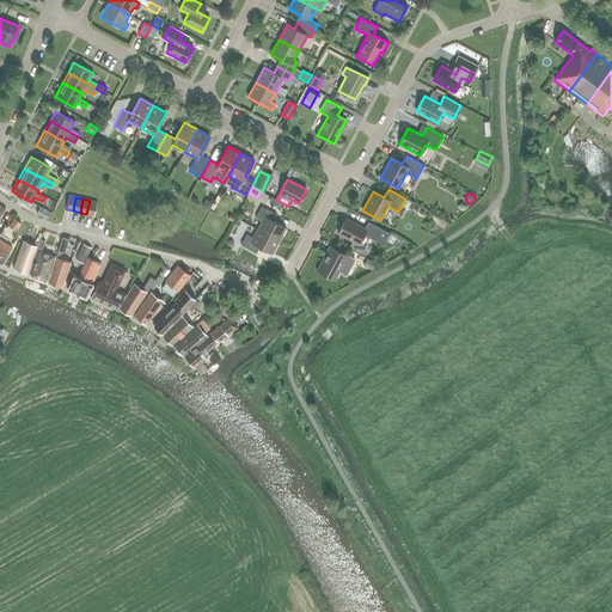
[(97,202),(90,201),(86,214),(93,216),(97,202)]
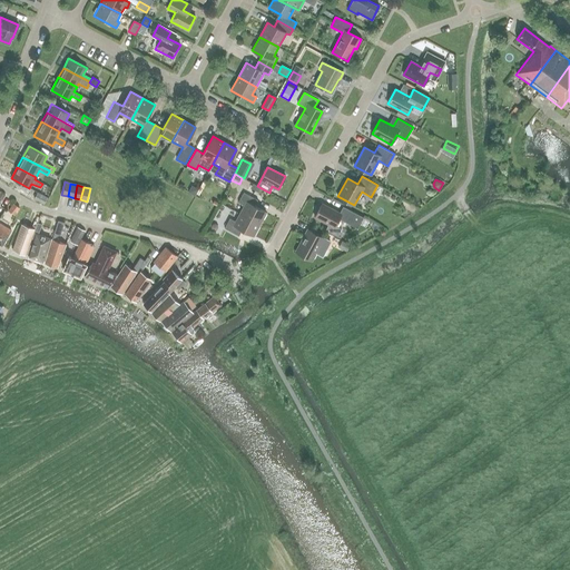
[(43,204),(47,197),(37,192),(33,198),(43,204)]
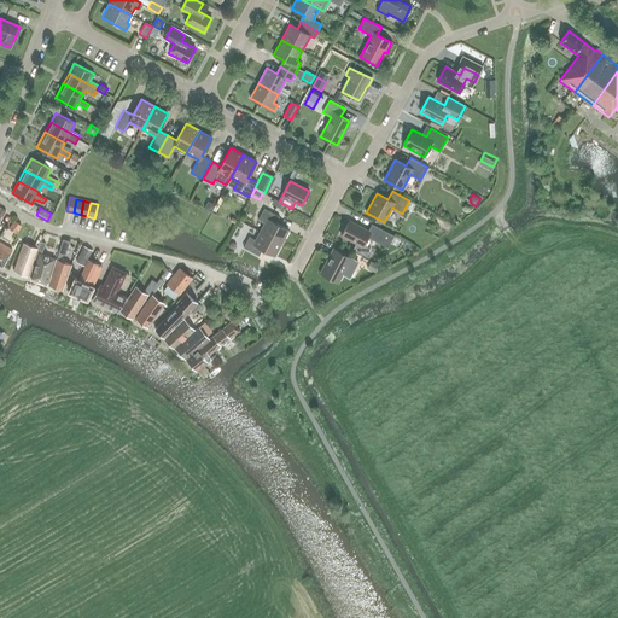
[(261,232),(281,243),(289,229),(277,223),(279,217),(264,209),(258,220),(264,223),(261,232)]
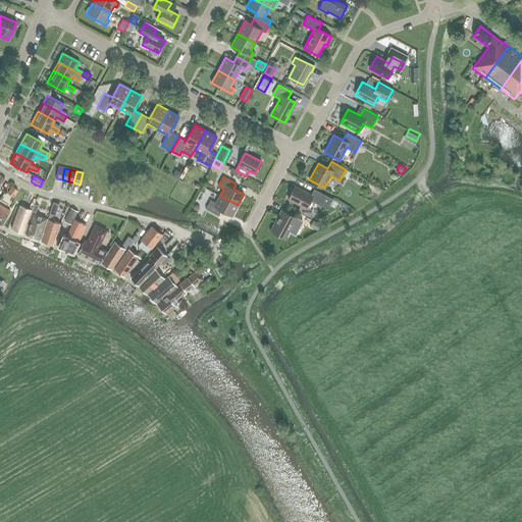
[(13,197),(18,191),(12,187),(7,193),(13,197)]
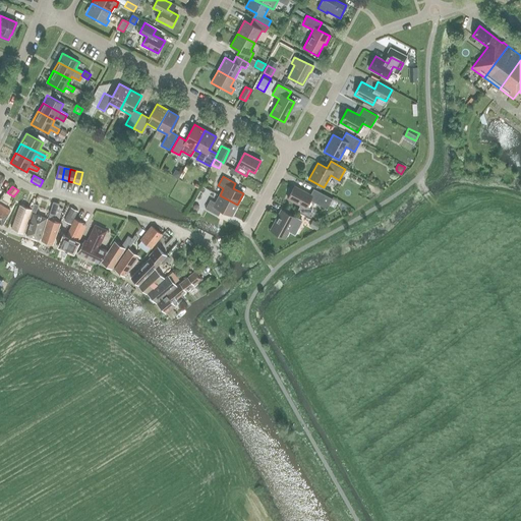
[(310,194),(294,186),(287,198),(300,205),(297,210),(310,217),(312,213),(311,210),(306,207),(309,199),(319,205),(327,209),(332,198),(324,194),(313,189),(310,194)]
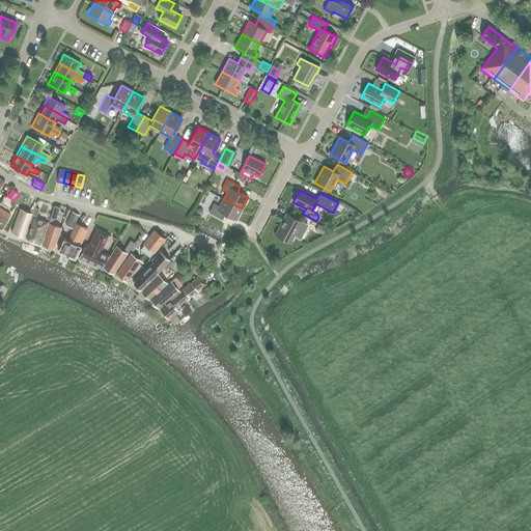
[(235,220),(242,208),(224,199),(220,206),(214,203),(208,213),(222,220),(225,215),(235,220)]
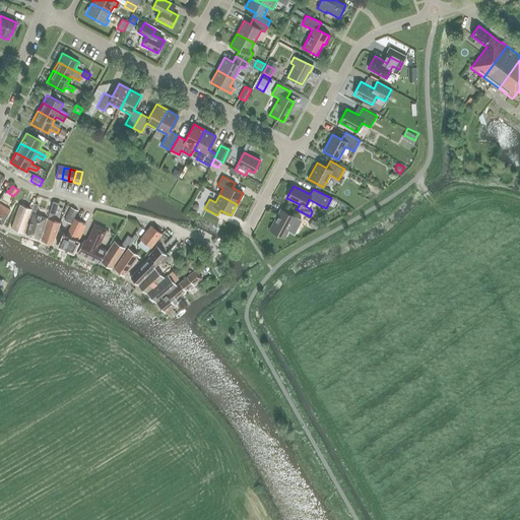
[(53,201),(49,212),(41,240),(52,244),(60,223),(51,219),(53,214),(55,214),(59,203),(53,201)]
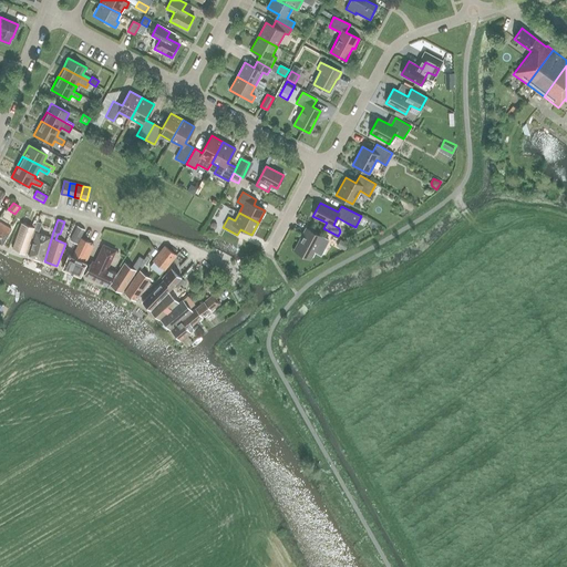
[(0,243),(2,244),(11,229),(0,222),(0,243)]
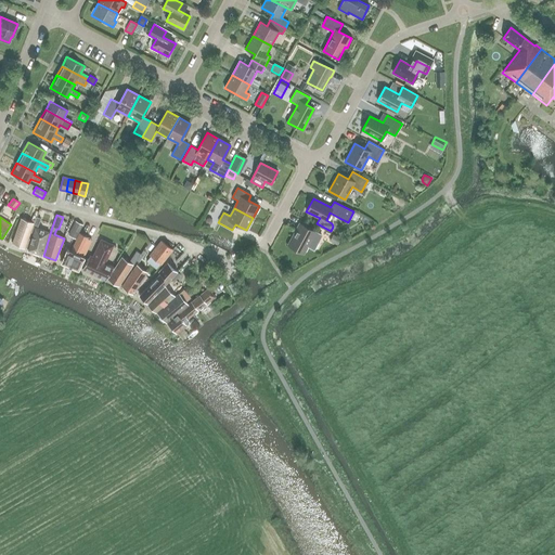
[(37,217),(34,227),(25,249),(41,256),(49,232),(37,228),(40,218),(37,217)]
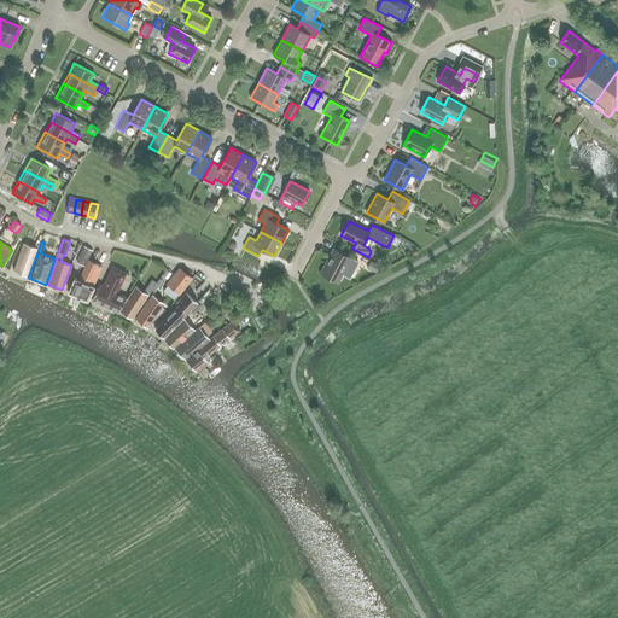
[(38,249),(23,243),(13,272),(28,277),(38,249)]
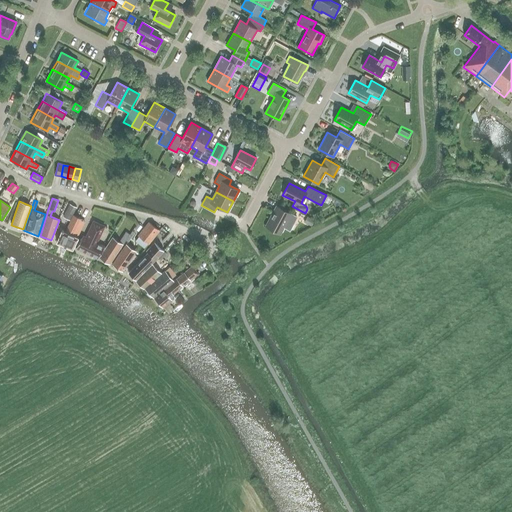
[(70,220),(76,207),(69,204),(63,217),(70,220)]
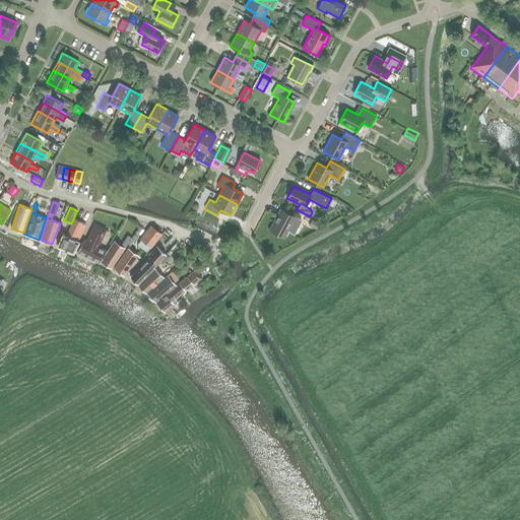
[(295,217),(280,209),(270,230),(284,237),(295,217)]
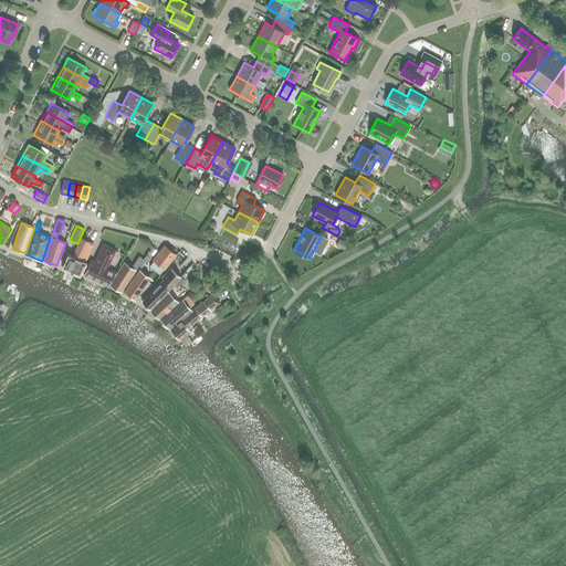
[(81,238),(72,257),(81,260),(90,242),(81,238)]
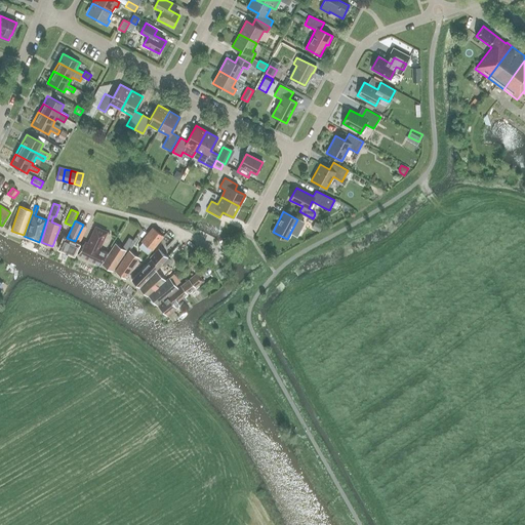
[(322,226),(315,221),(312,228),(319,231),(322,226)]
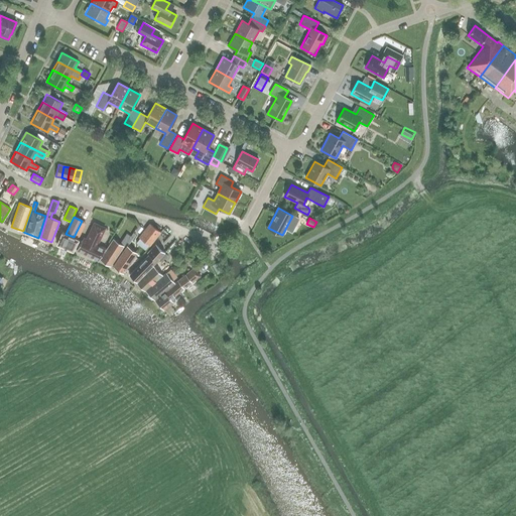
[(105,228),(94,223),(86,239),(84,238),(78,250),(99,260),(105,248),(98,244),(105,228)]
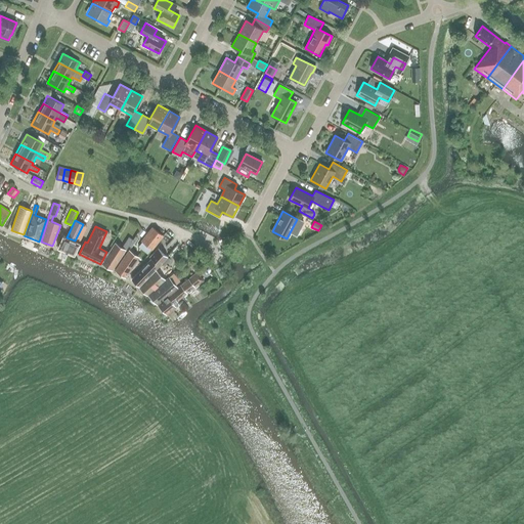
[(151,250),(163,235),(153,227),(141,242),(151,250)]
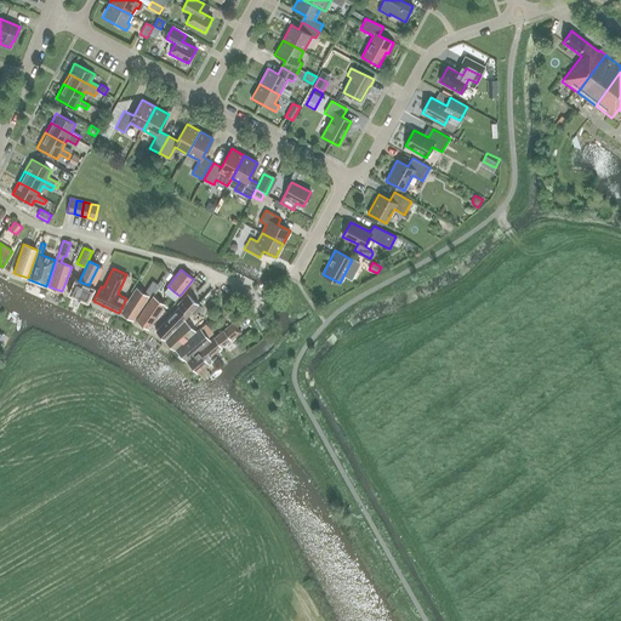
[(87,302),(93,288),(89,285),(79,281),(75,279),(68,294),(87,302)]
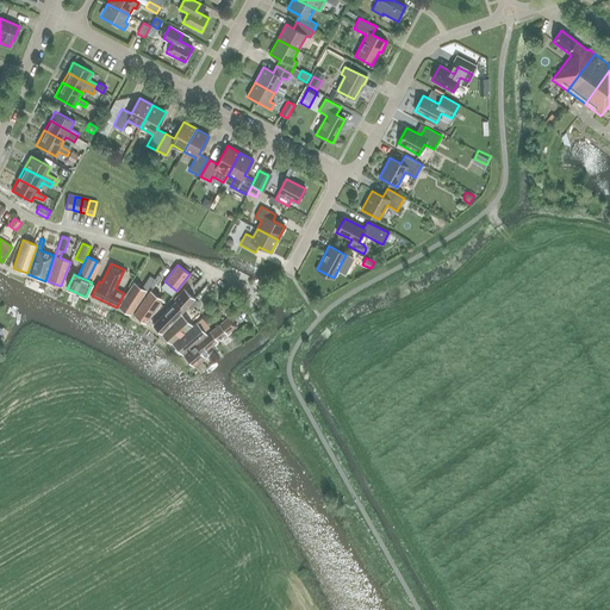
[(154,279),(150,277),(142,288),(134,282),(118,306),(130,315),(154,279)]
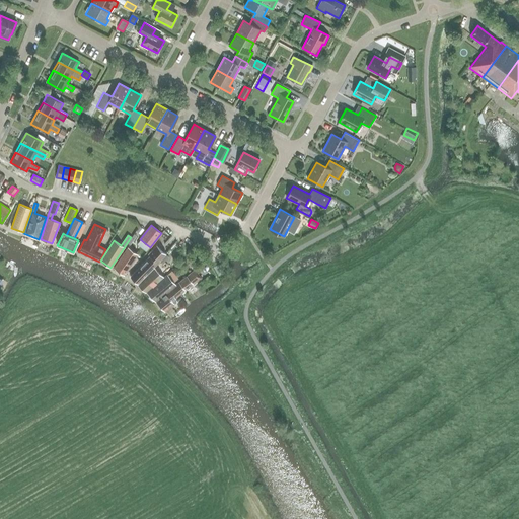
[(150,255),(130,277),(137,283),(159,261),(165,254),(156,245),(148,253),(150,255)]
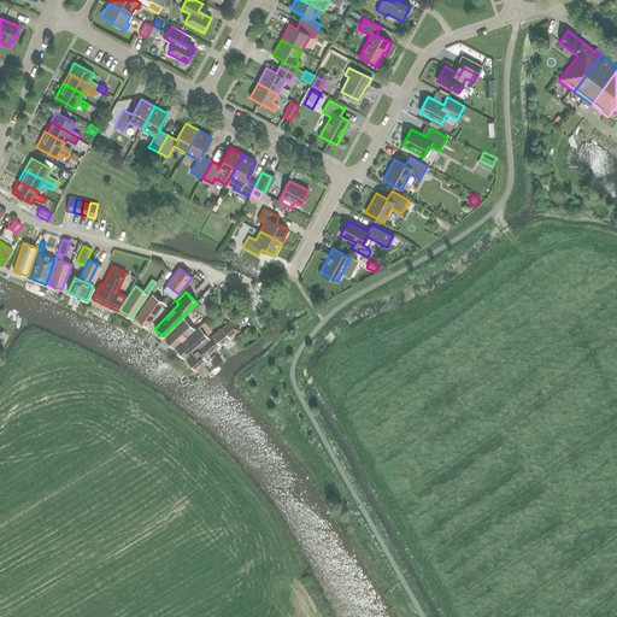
[(216,299),(223,306),(228,301),(221,294),(216,299)]
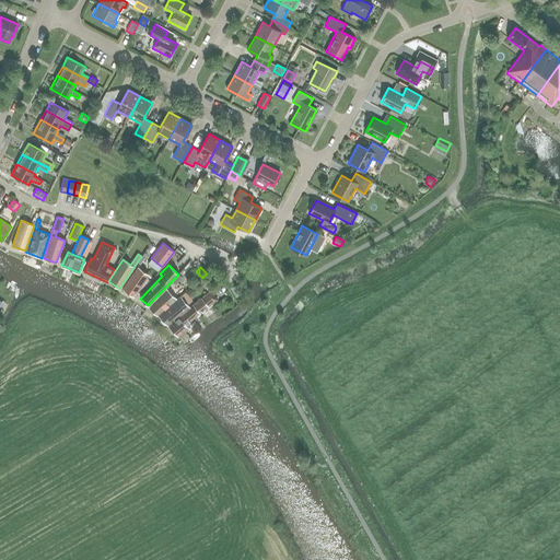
[(148,276),(137,268),(123,290),(133,298),(148,276)]
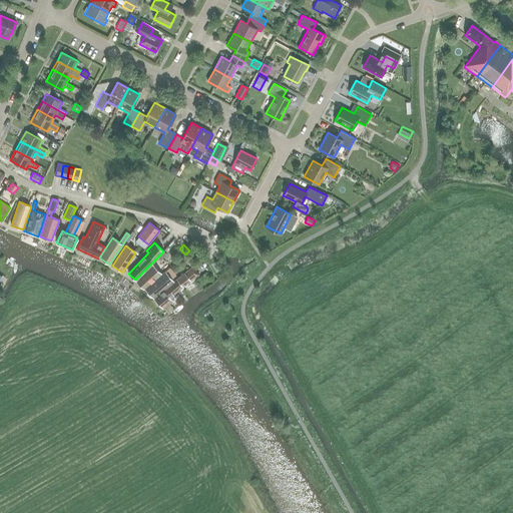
[(166,254),(163,251),(157,258),(160,261),(166,254)]
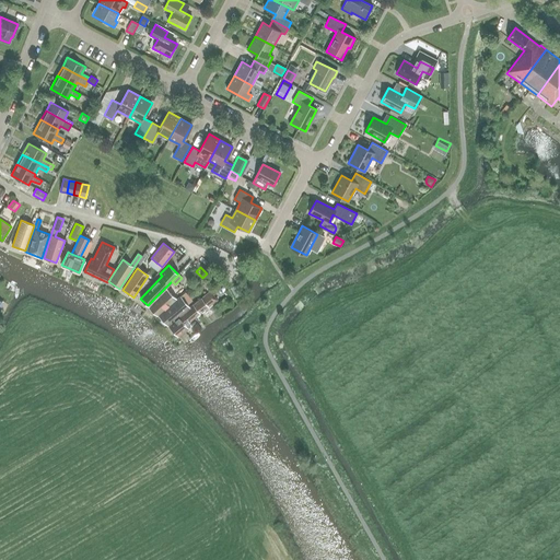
[(222,280),(218,275),(212,279),(217,284),(222,280)]
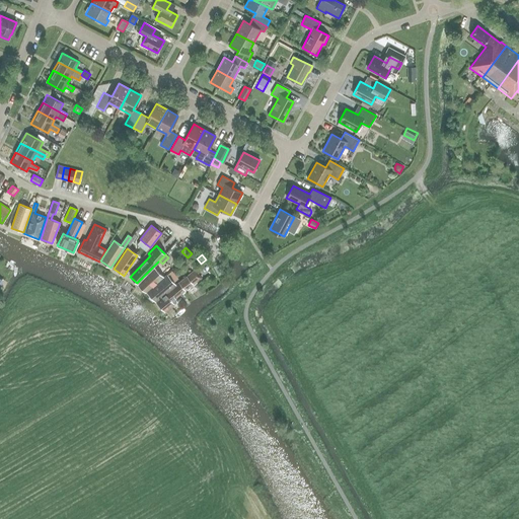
[(227,271),(222,262),(213,266),(218,276),(227,271)]
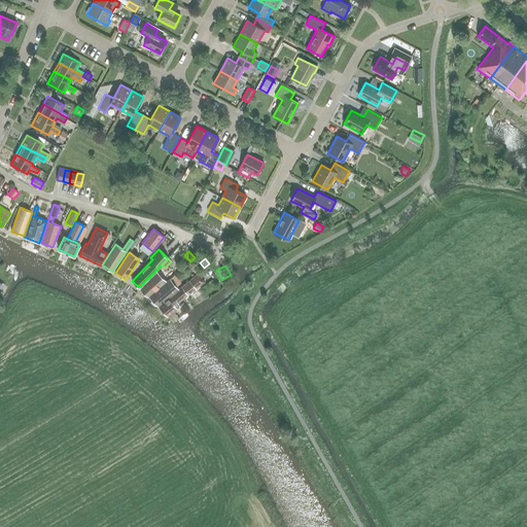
[(148,296),(165,280),(155,272),(140,289),(148,296)]
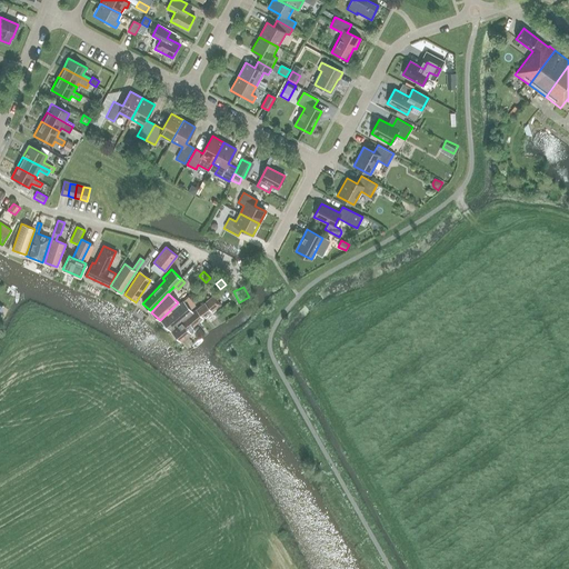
[(213,293),(192,310),(193,311),(182,321),(170,331),(181,341),(193,331),(190,328),(221,305),(213,293)]
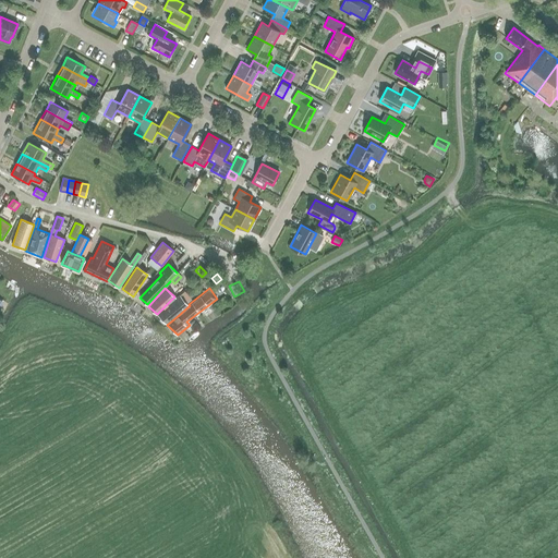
[(190,305),(189,304),(179,293),(168,304),(157,314),(167,324),(167,325),(179,315),(190,305)]
